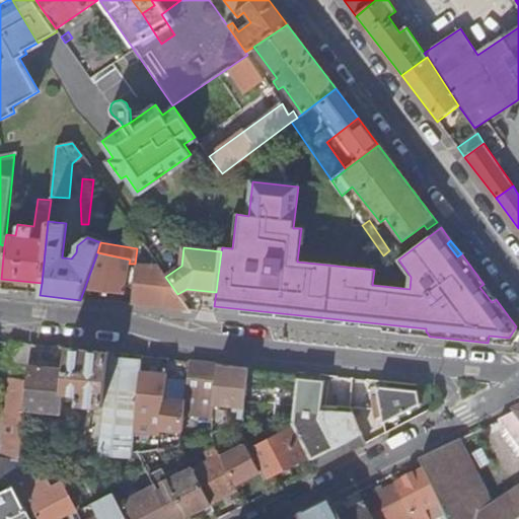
[(124,294),(129,264),(130,260),(97,252),(84,289),(124,294)]
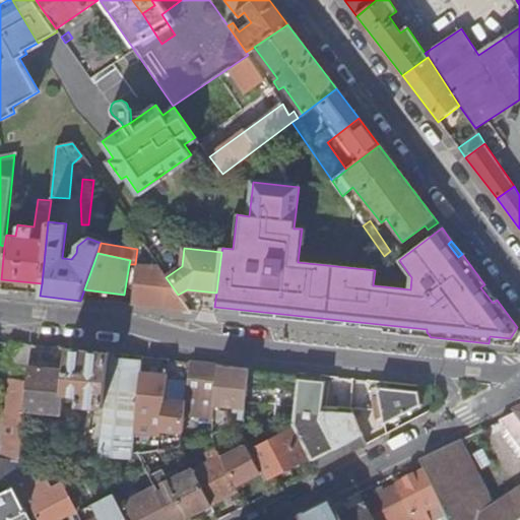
[(166,277),(161,270),(135,269),(130,305),(190,312),(178,295),(166,277)]
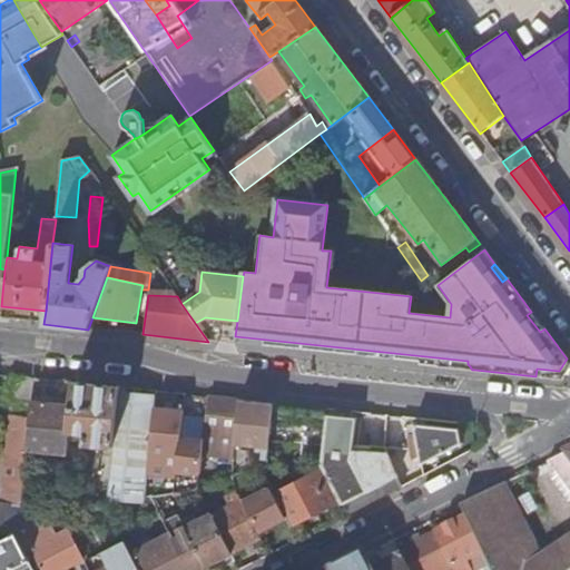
[(544,328),(531,312),(527,315),(540,332),(544,328)]
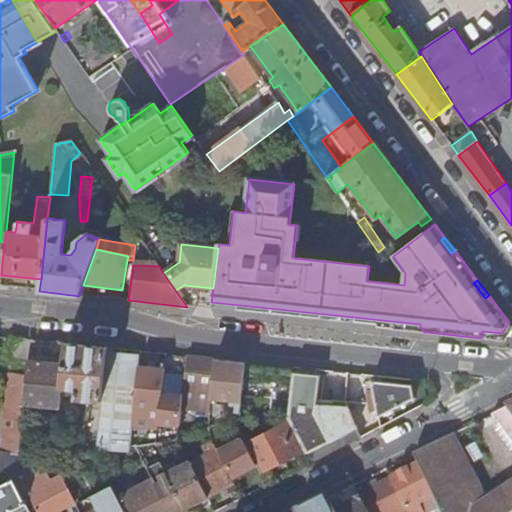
[(511,329),(511,326),(509,322),(502,333),(482,331),(481,338),(505,341),(511,329)]
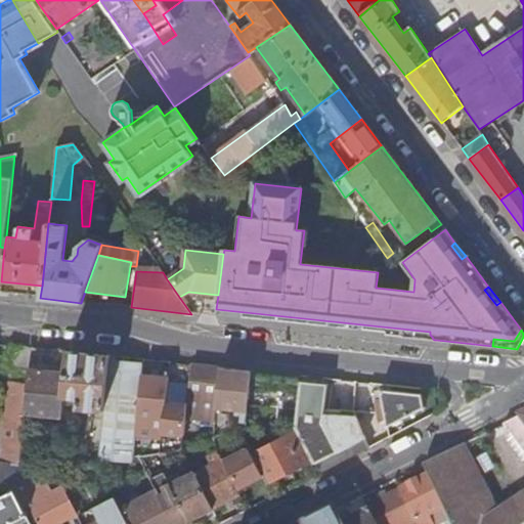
[(29,368),(32,348),(11,346),(7,379),(10,382),(28,384),(29,368)]
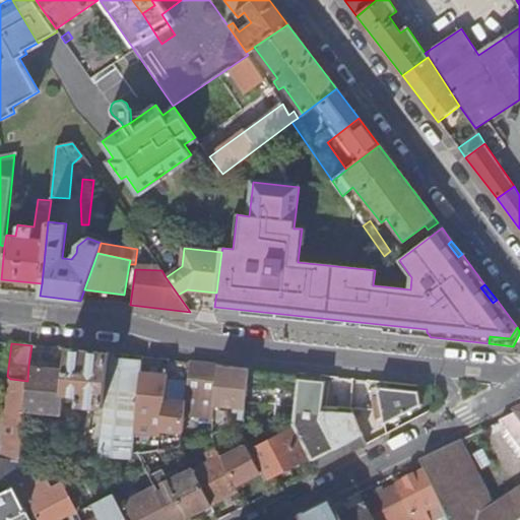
[(107,359),(107,353),(67,349),(65,370),(62,394),(76,396),(75,405),(102,407),(107,359)]
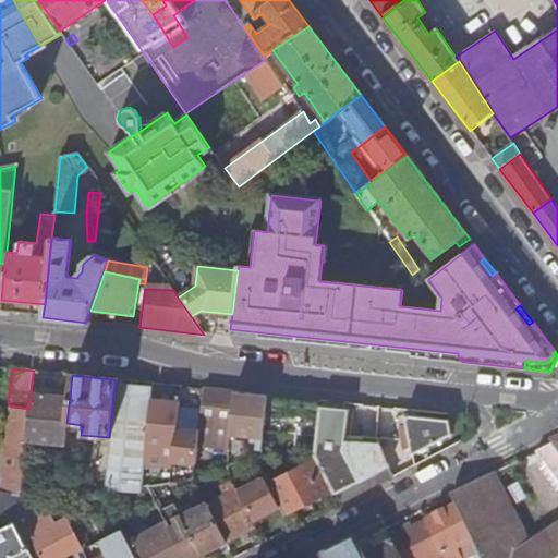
[(146,444),(150,399),(152,389),(114,385),(109,437),(104,484),(142,486),(143,474),(146,444)]
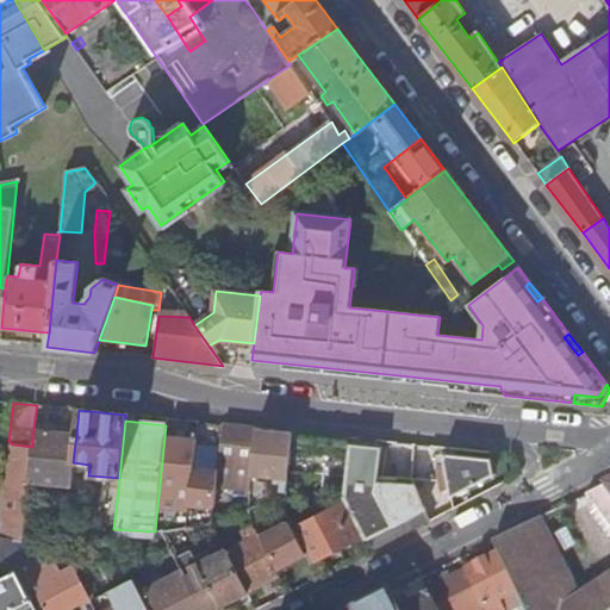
[(251,467),(256,429),(222,425),(216,464),(251,467)]
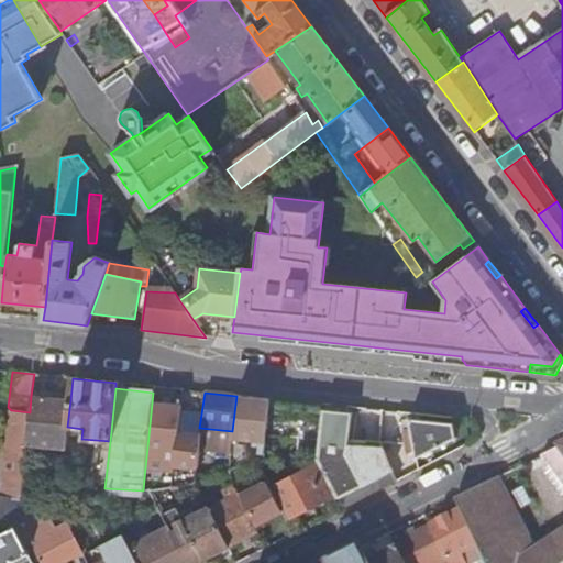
[(67,427),(70,400),(31,396),(30,412),(26,444),(26,446),(64,451),(67,427)]
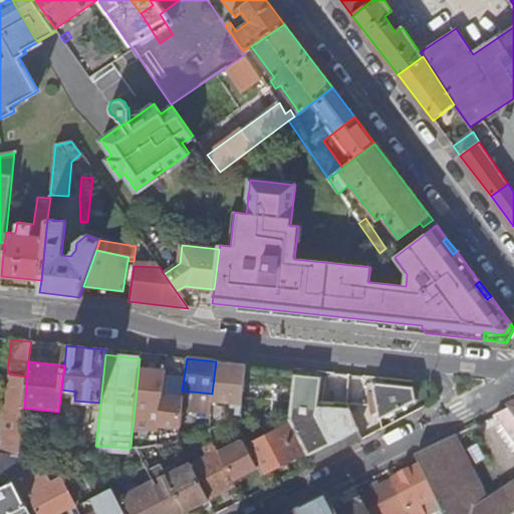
[(246,369),(246,364),(216,361),(212,394),(212,401),(231,403),(231,408),(236,408),(234,423),(240,423),(242,398),(246,369)]
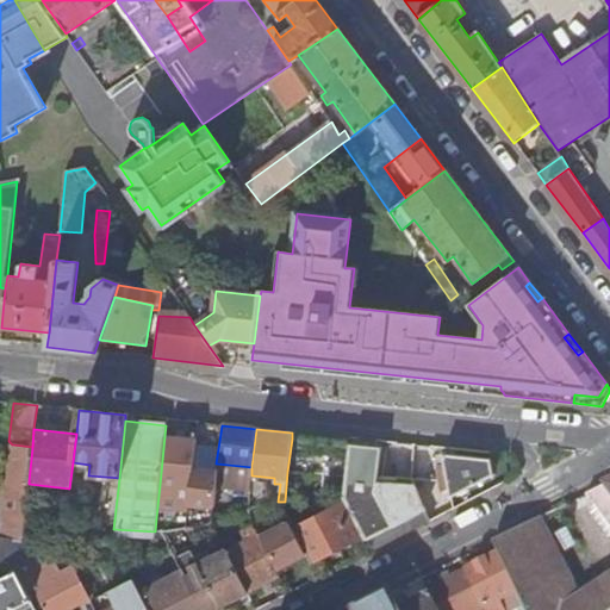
[(192,468),(195,441),(165,436),(160,485),(174,487),(170,518),(156,518),(155,531),(160,533),(185,528),(192,468)]
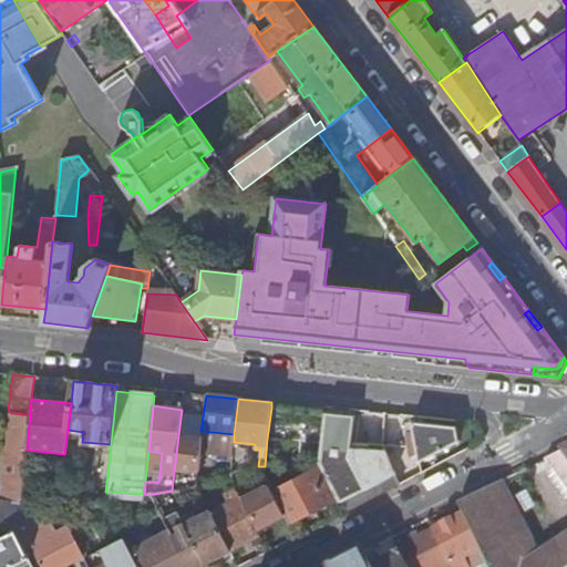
[(322,444),(326,413),(321,412),(271,408),(267,439),(322,444)]
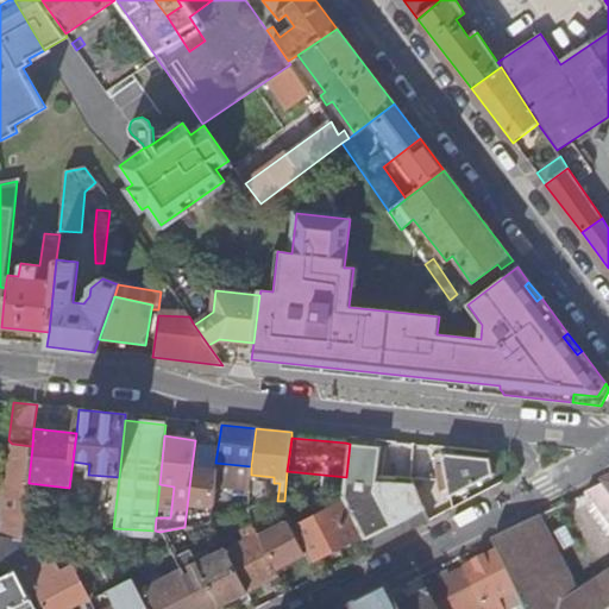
[(29,481),(32,446),(12,444),(10,472),(29,481)]
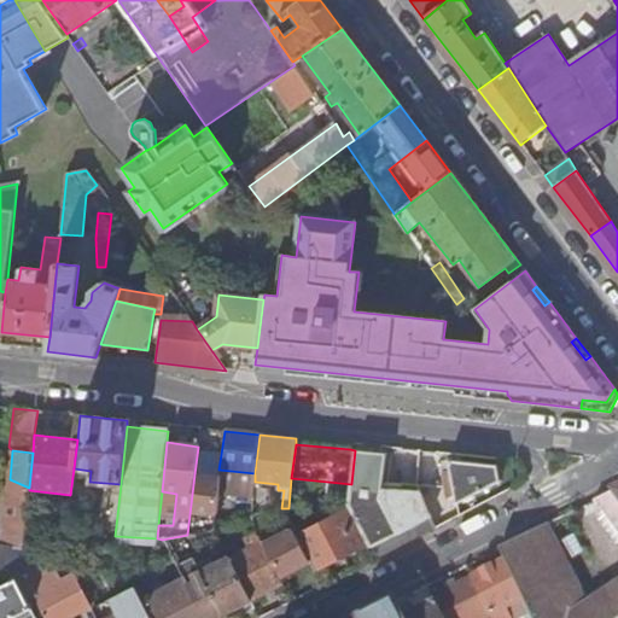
[(460,516),(456,503),(455,497),(448,501),(427,512),(418,488),(383,484),(386,454),(355,450),(351,484),(349,505),(377,558),(412,541),(460,516)]
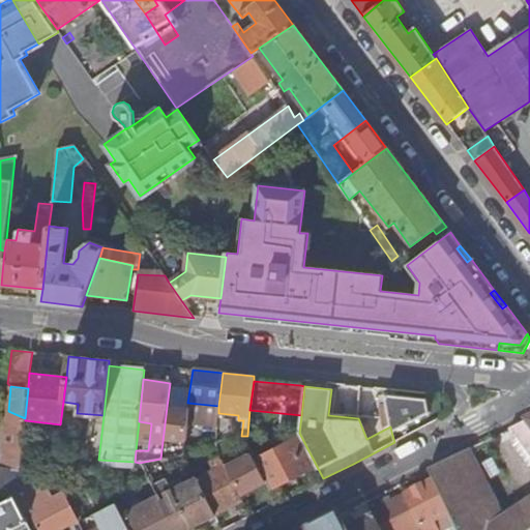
[(376,388),(380,407),(386,406),(384,395),(389,395),(389,390),(376,388)]
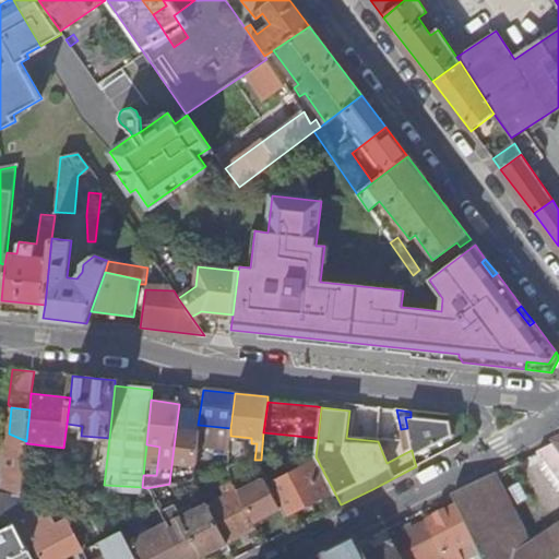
[(401,429),(405,453),(412,450),(413,455),(432,445),(452,436),(449,421),(411,417),(405,417),(407,428),(401,429)]
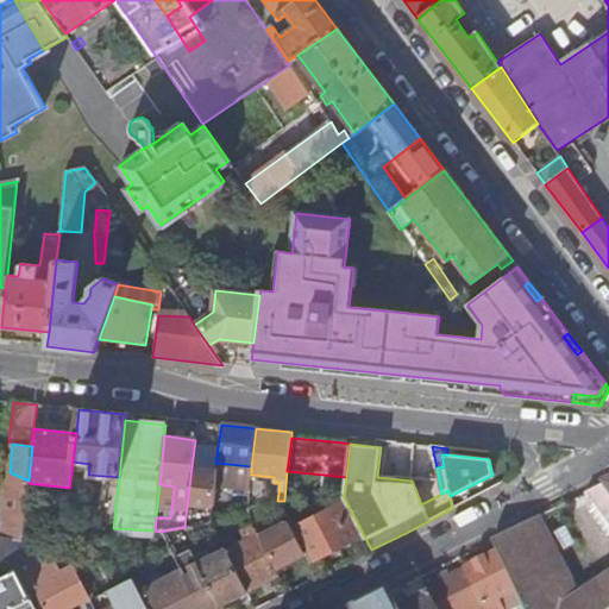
[(212,493),(215,470),(192,468),(184,527),(209,522),(212,493)]
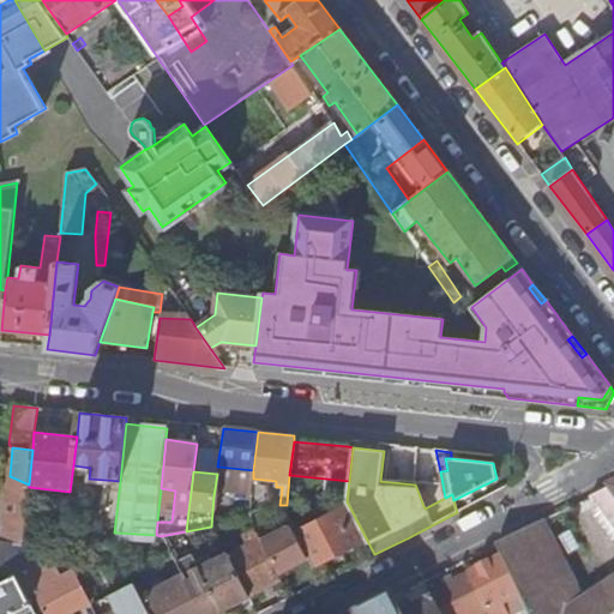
[(29,487),(29,485),(10,476),(7,476),(0,543),(0,542),(0,566),(8,565),(19,563),(29,487)]
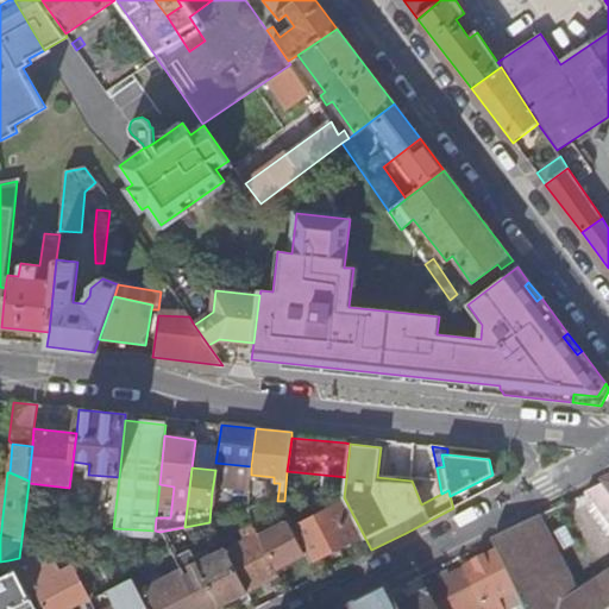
[(495,553),(514,591),(522,608),(608,608),(608,481),(585,494),(608,526),(608,569),(604,572),(607,576),(578,596),(538,519),(489,542),(495,553)]
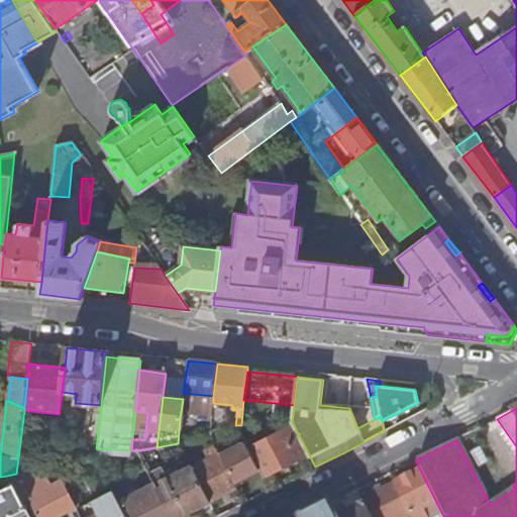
[(260,470),(264,478),(302,458),(287,428),(249,448),(260,470)]
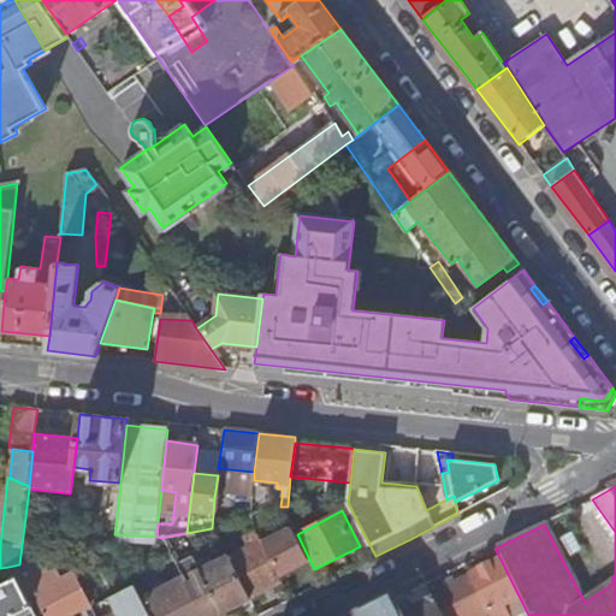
[(262,543),(278,575),(309,560),(297,534),(294,527),(262,543)]
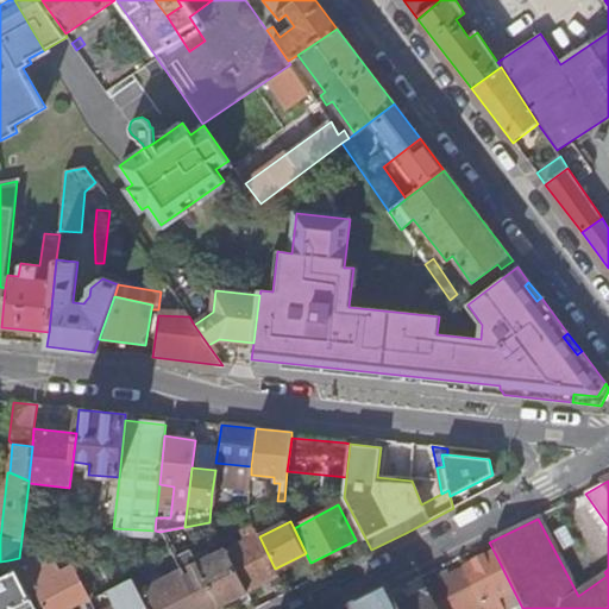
[(228,558),(246,592),(278,576),(275,569),(259,537),(257,534),(256,533),(252,526),(248,529),(251,537),(224,550),(228,558)]
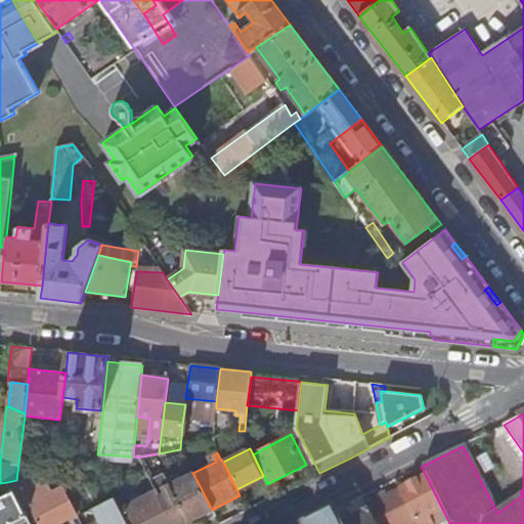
[(7,482),(15,498),(45,483),(50,493),(28,506),(37,523),(61,523),(77,517),(53,473),(16,480),(7,482)]
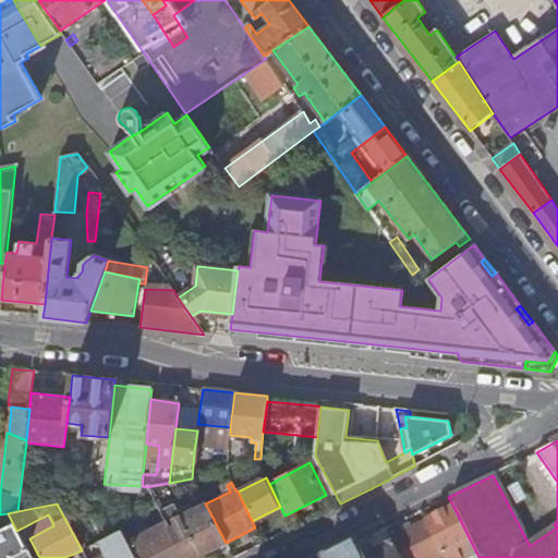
[(165,522),(183,557),(195,557),(226,543),(209,511),(205,504),(193,510),(189,504),(177,510),(173,504),(159,511),(165,522)]
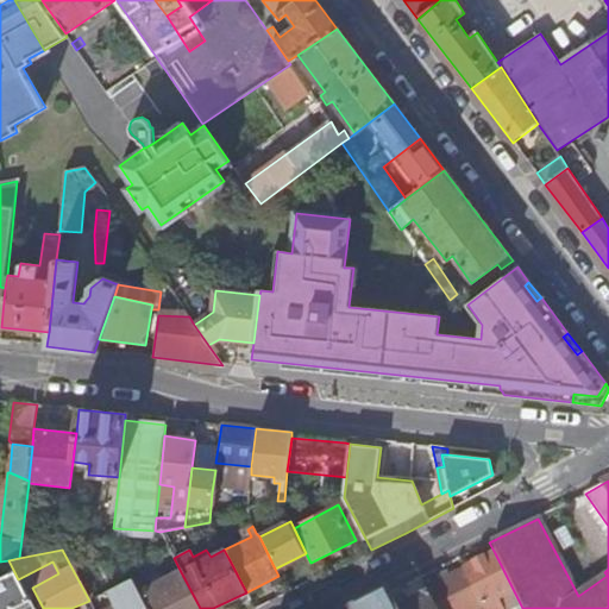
[(496,608),(493,602),(514,591),(495,553),(463,570),(483,608),(496,608)]
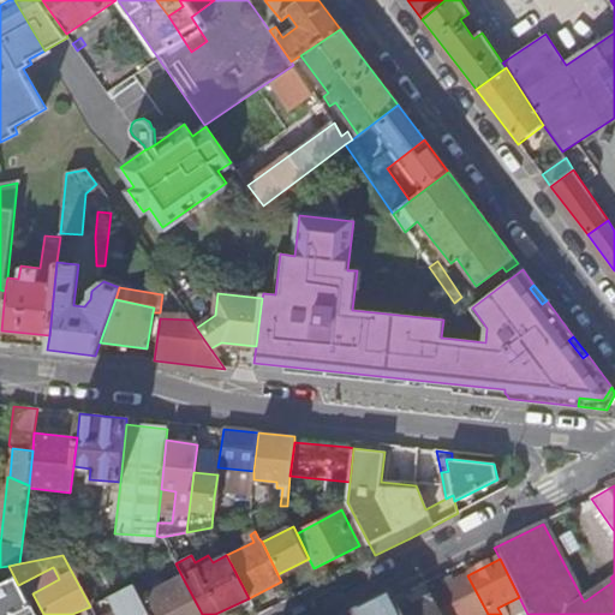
[(33,614),(18,585),(9,566),(0,567),(0,614),(33,614)]
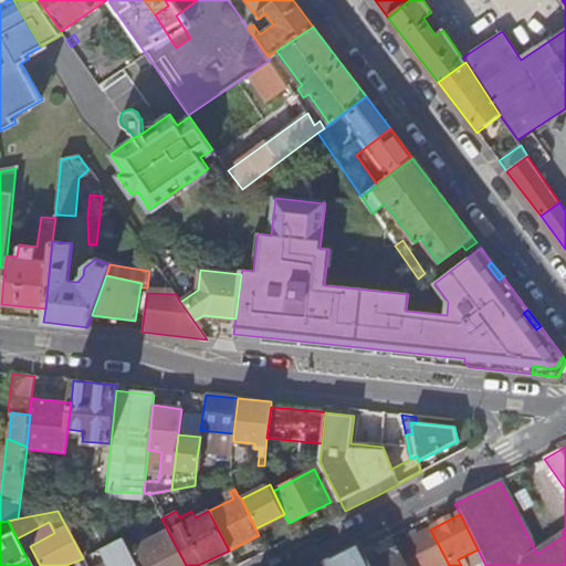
[(129,551),(137,565),(186,565),(167,530),(129,551)]
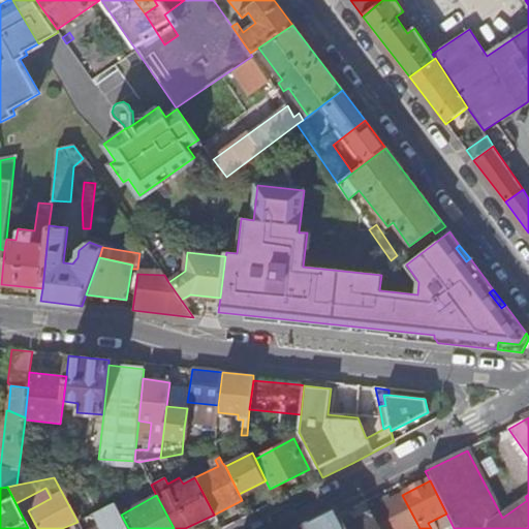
[(416,528),(419,528),(402,495),(370,511),(373,517),(378,528),(416,528)]
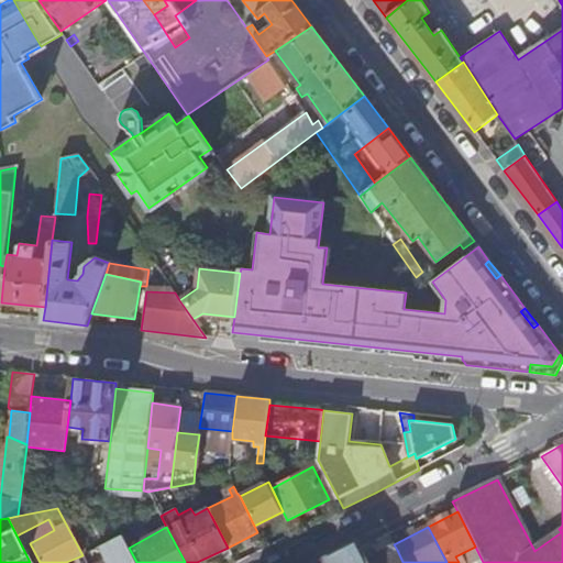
[(403,562),(397,550),(377,560),(370,544),(360,550),(366,562),(403,562)]
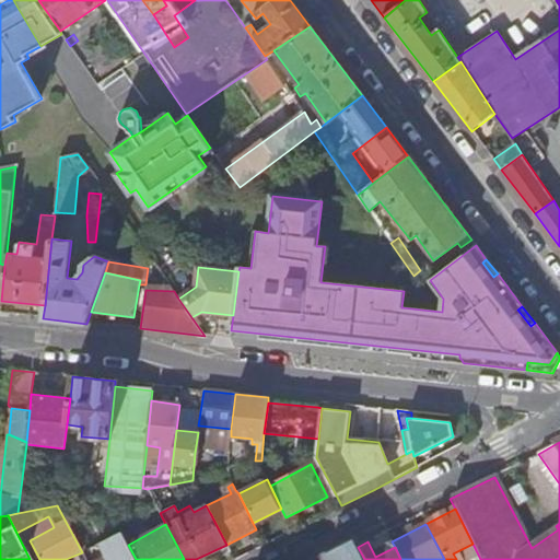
[(136,559),(128,545),(109,553),(108,549),(102,552),(104,557),(97,559),(136,559)]
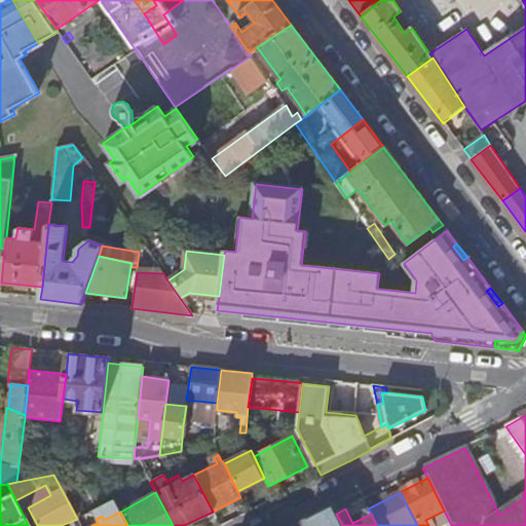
[(342,525),(336,514),(311,525),(342,525)]
